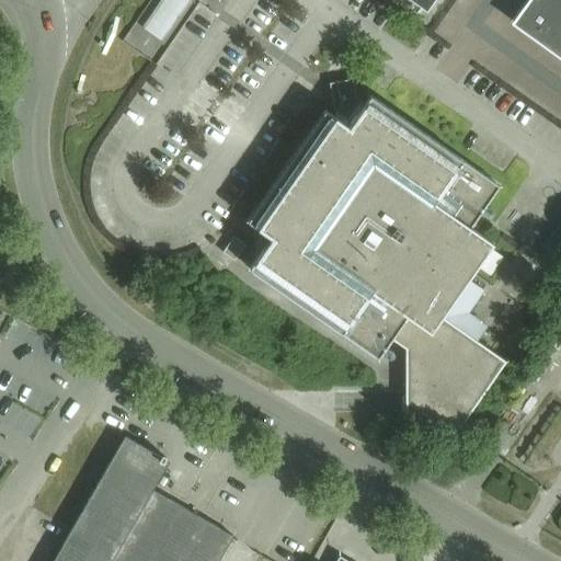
[(434,0),(409,0),(426,12),(434,0)]
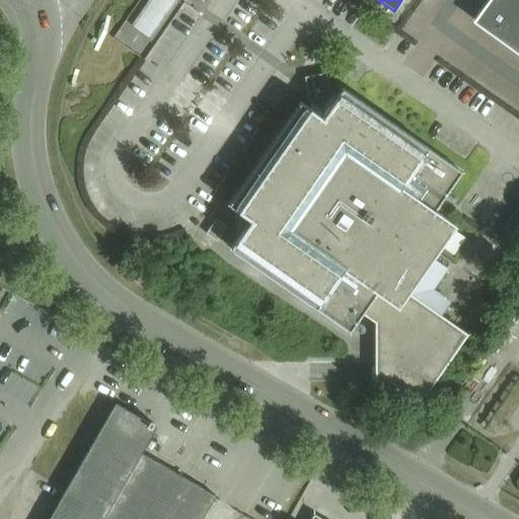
[(518,0),(494,0),(478,22),(518,51),(518,0)]
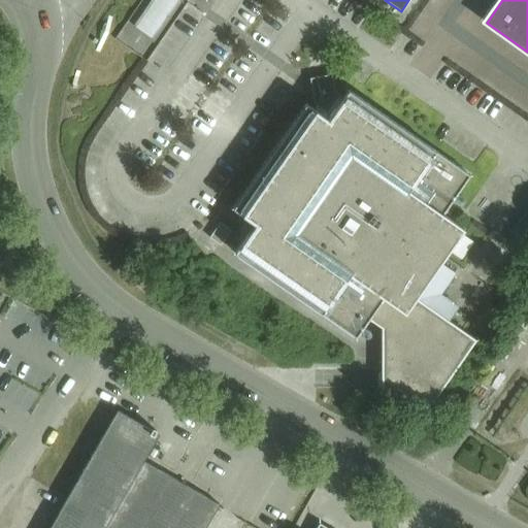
[(418,298),(452,249),(465,230),(443,215),(470,175),(349,90),(343,98),(334,92),(332,80),(312,83),(317,103),(318,104),(315,109),(306,104),(234,208),(256,224),(235,253),(357,338),(370,320),(382,328),(382,389),(397,389),(428,409),(476,340),(418,298)]
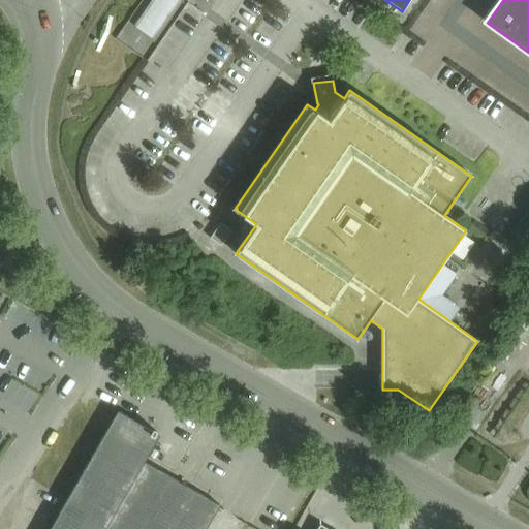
[(65,503),(51,528),(206,528),(218,507),(144,464),(158,439),(117,414),(111,426),(68,499),(65,503)]
